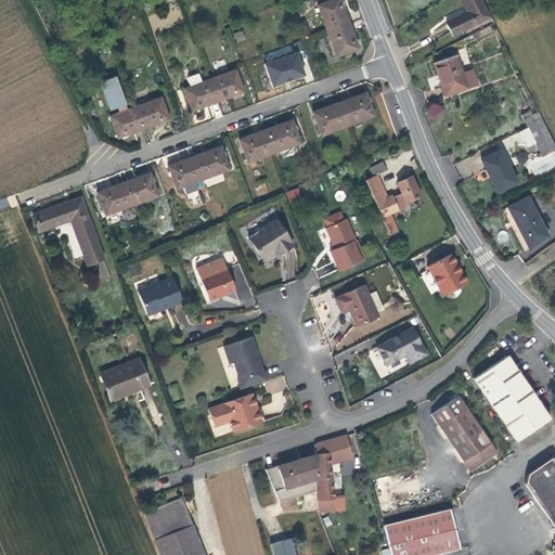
[(323,0),(314,3),(324,29),(346,21),(337,0),(323,0)]
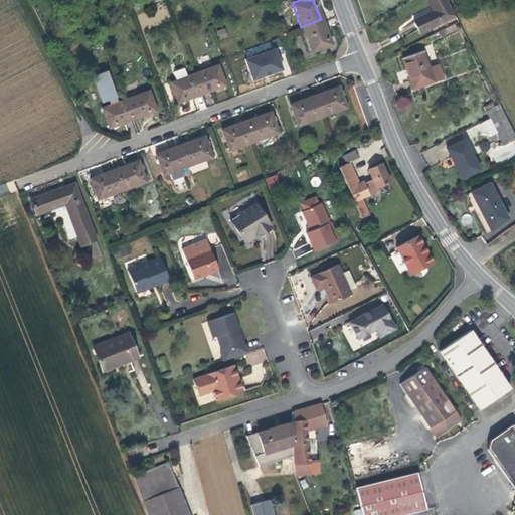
[(451,13),(443,0),(425,0),(431,10),(411,19),(416,30),(451,13)]
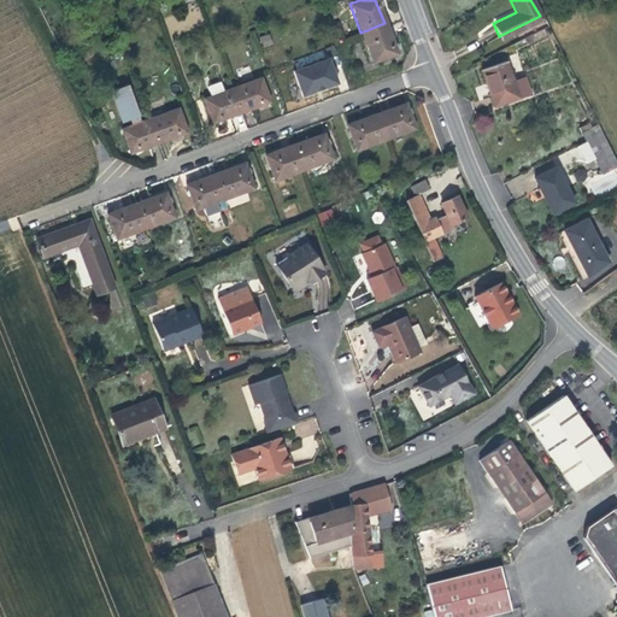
[(385,23),(360,33),(371,60),(394,51),(385,23)]
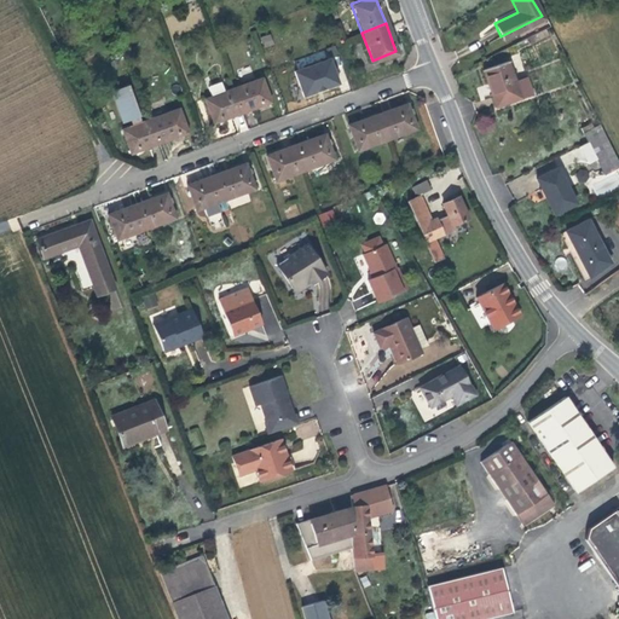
[(271,34),(261,36),(264,47),(273,45),(271,34)]
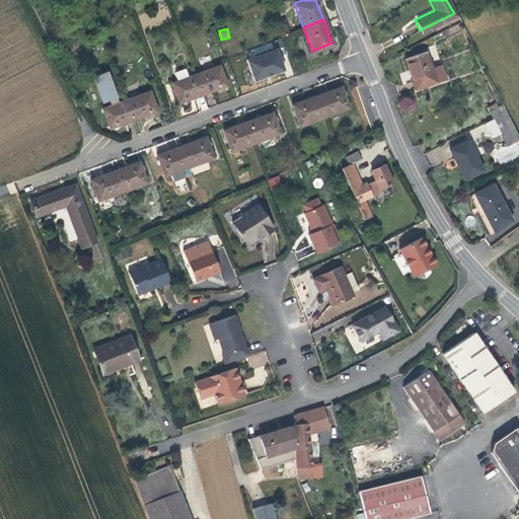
[(279,49),(248,60),(255,82),(287,72),(279,49)]
